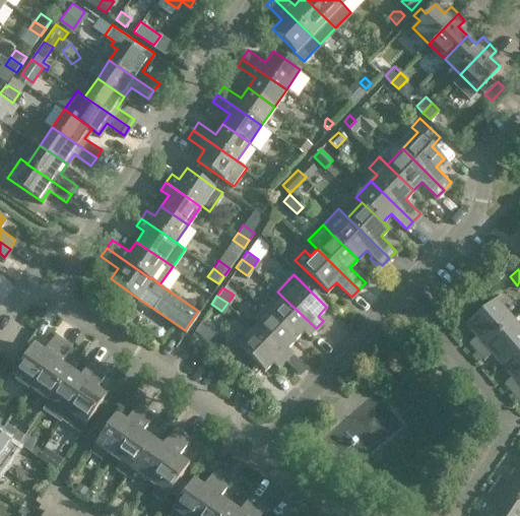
[(283,298),(278,303),(272,297),(262,307),(295,338),(304,330),(309,335),(316,328),(283,298)]
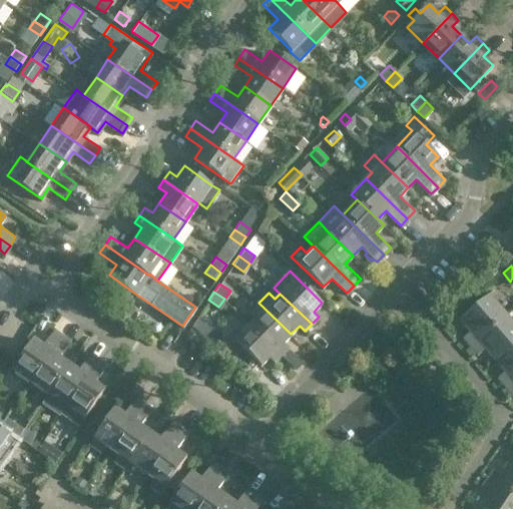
[(463,336),(470,344),(507,313),(499,304),(495,307),(485,296),(459,317),(470,330),(463,336)]
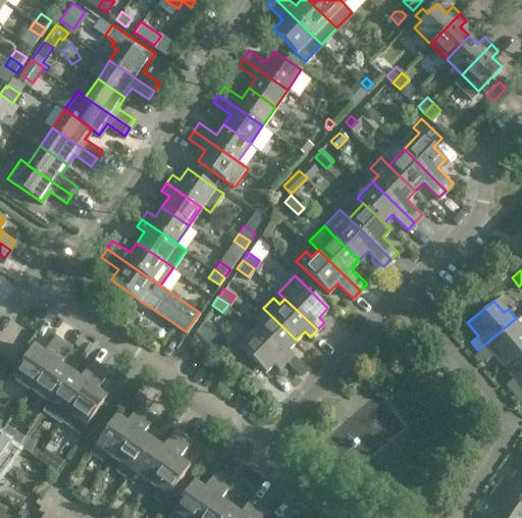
[(255,330),(286,361),(294,354),(288,349),(296,340),(263,308),(254,318),(260,324),(255,330)]
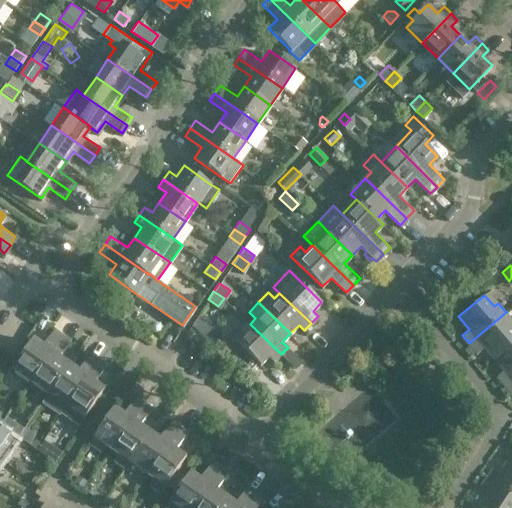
[(484,346),(494,357),(511,341),(511,327),(509,325),(511,322),(511,319),(506,312),(469,343),(477,352),(484,346)]
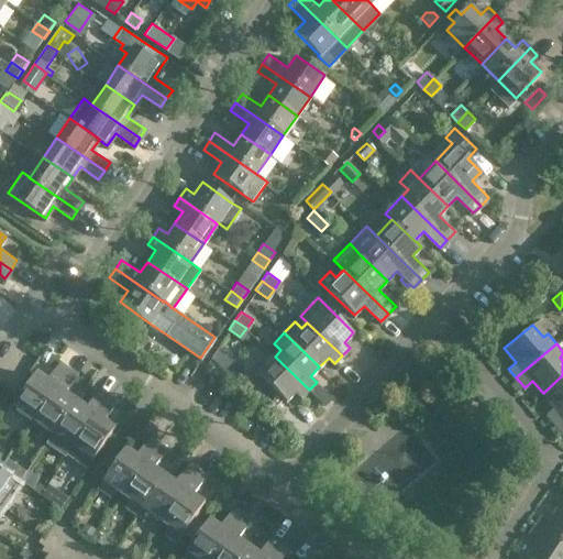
[(262,357),(242,377),(245,381),(261,395),(262,393),(275,406),(283,398),(286,402),(296,392),(301,397),(309,390),(298,380),(275,357),(268,363),(262,357)]
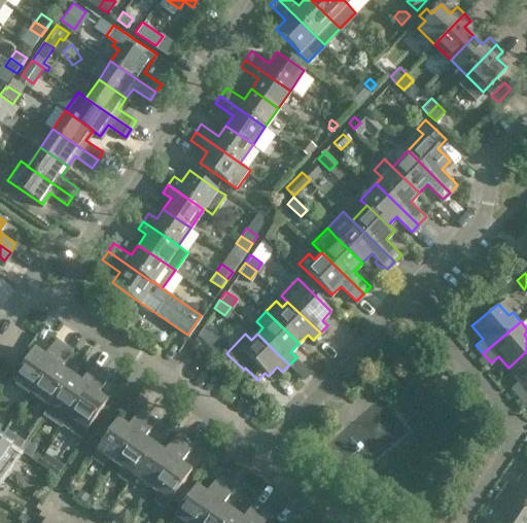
[(11,378),(30,390),(65,342),(56,336),(43,354),(33,347),(11,378)]
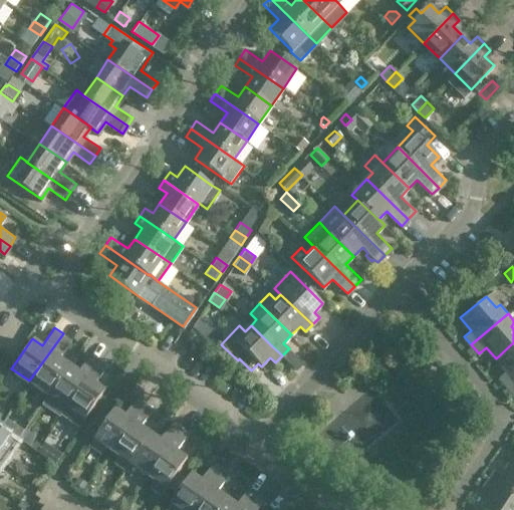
[(63,333),(29,380),(48,394),(69,363),(58,356),(70,338),(63,333)]
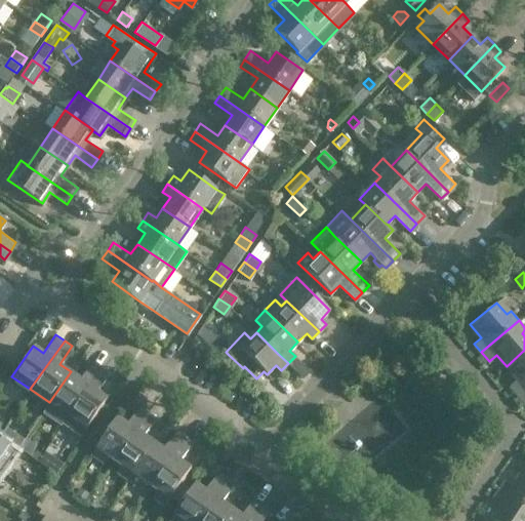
[(510,385),(517,393),(524,386),(524,350),(507,366),(517,378),(510,385)]
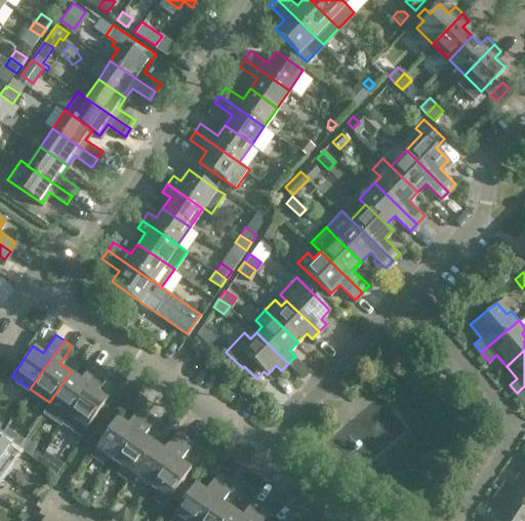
[(63,421),(101,366),(92,360),(80,377),(71,371),(49,402),(44,408),(63,421)]
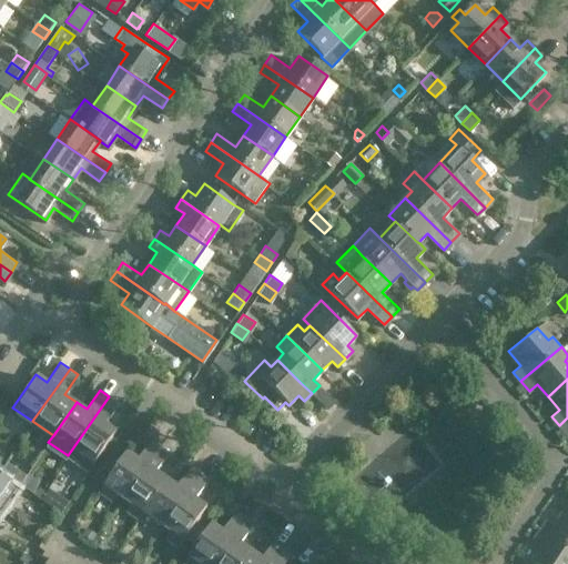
[(88,470),(115,429),(104,421),(118,402),(109,396),(68,455),(88,470)]
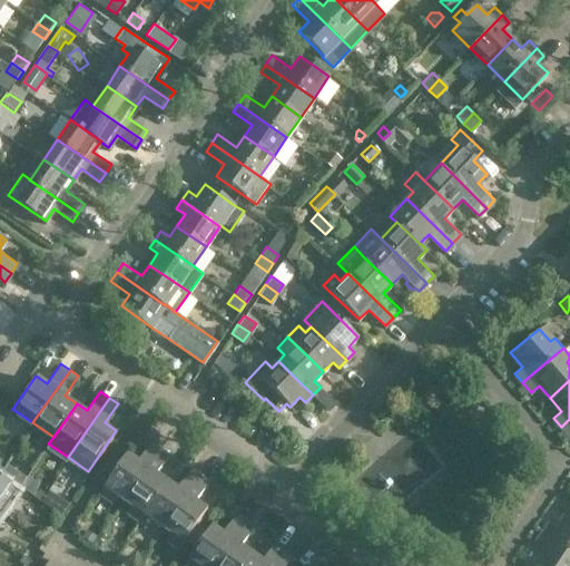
[(98,491),(108,499),(114,491),(124,499),(160,447),(150,440),(137,459),(126,451),(98,491)]
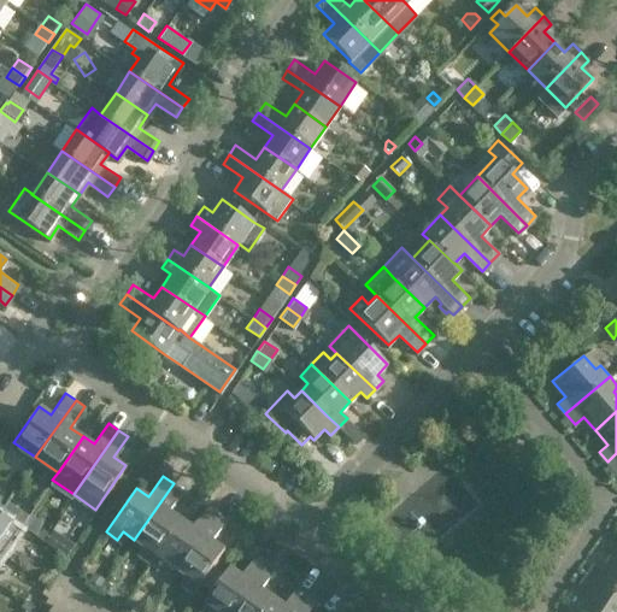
[(156,554),(181,518),(168,510),(182,489),(174,483),(134,540),(142,545),(136,553),(150,563),(156,554)]
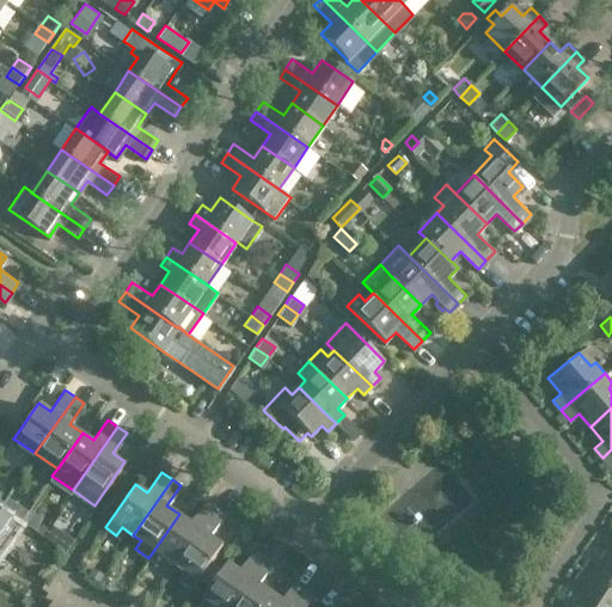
[(179,514),(154,550),(176,564),(215,508),(204,501),(190,521),(179,514)]
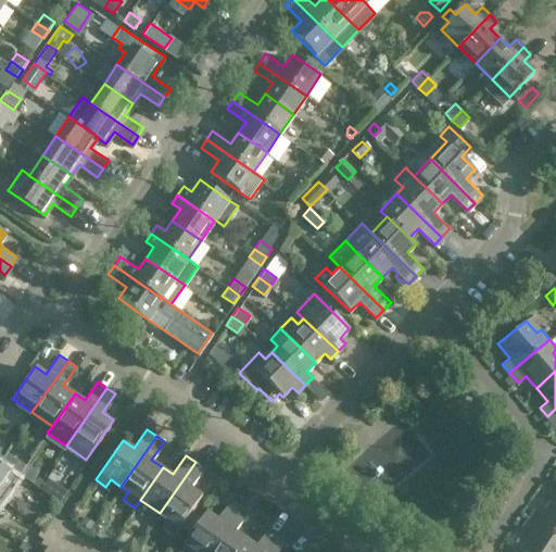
[(20,458),(13,466),(20,471),(26,462),(20,458)]
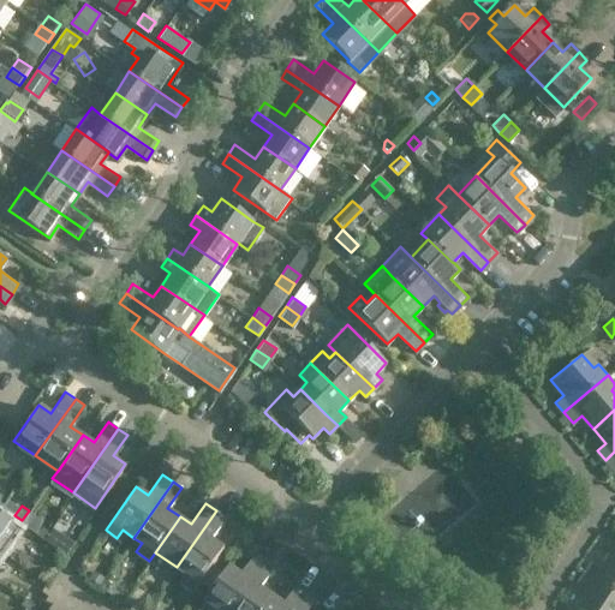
[(216,510),(177,567),(187,574),(181,582),(192,590),(222,546),(210,538),(225,516),(216,510)]
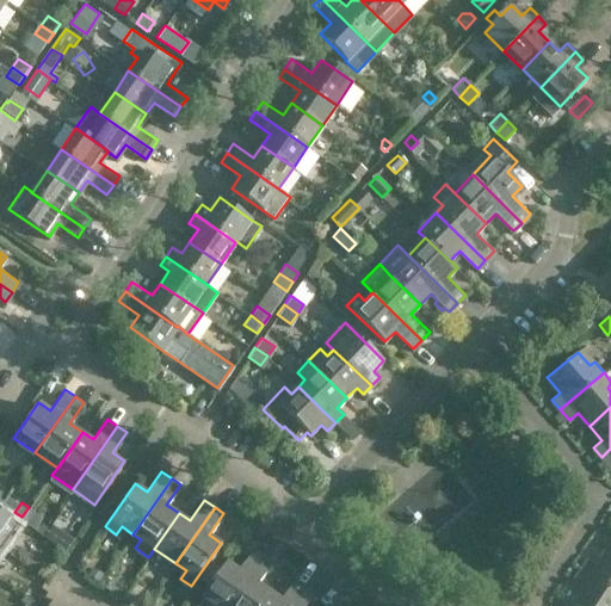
[(0,544),(4,546),(19,524),(0,511),(0,544)]
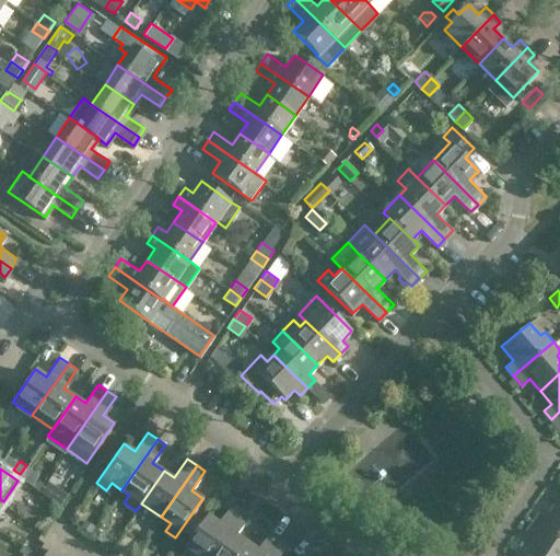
[(36,478),(33,485),(39,489),(45,482),(36,478)]
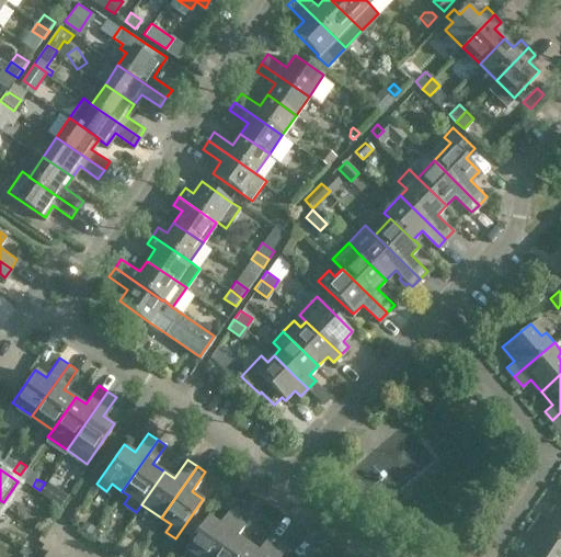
[(47,480),(41,491),(49,497),(57,487),(47,480)]
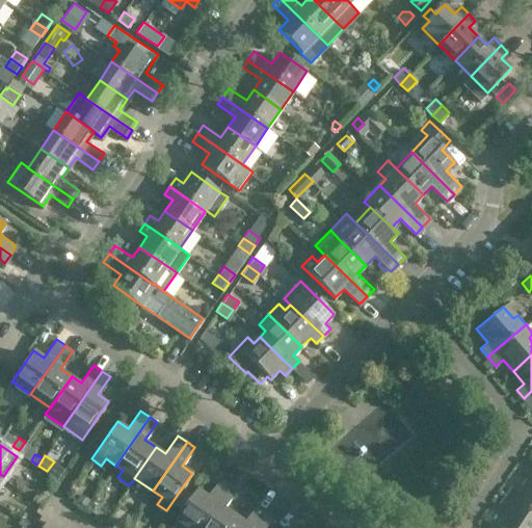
[(220,478),(208,496),(197,489),(170,527),(173,527),(186,527),(187,527),(196,527),(229,484),(220,478)]
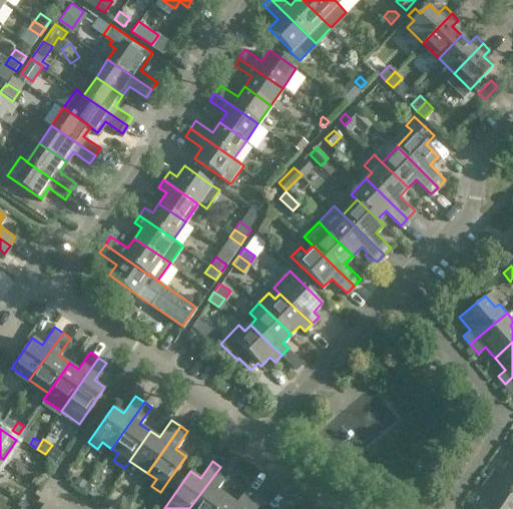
[(228,472),(220,467),(189,508),(216,508),(225,496),(216,490),(228,472)]
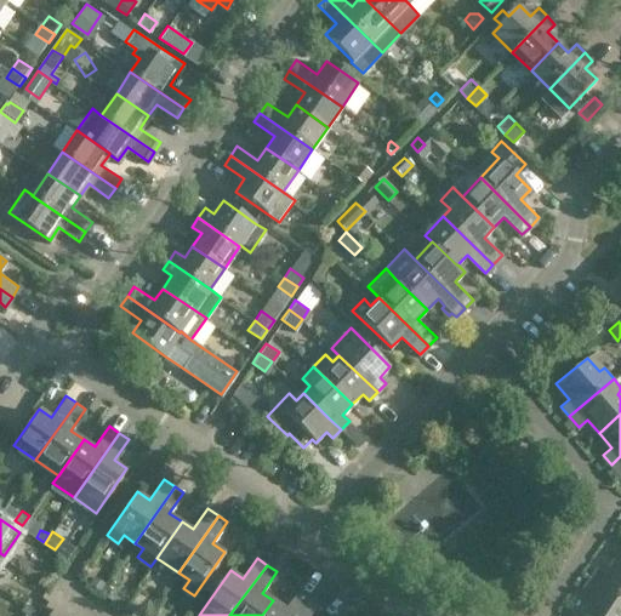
[(93,574),(89,581),(100,589),(104,581),(93,574)]
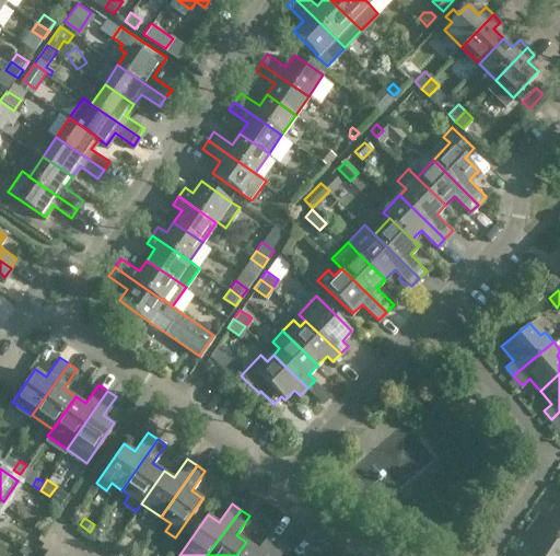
[(559,555),(559,540),(532,521),(525,531),(533,536),(523,552),(529,555),(559,555)]
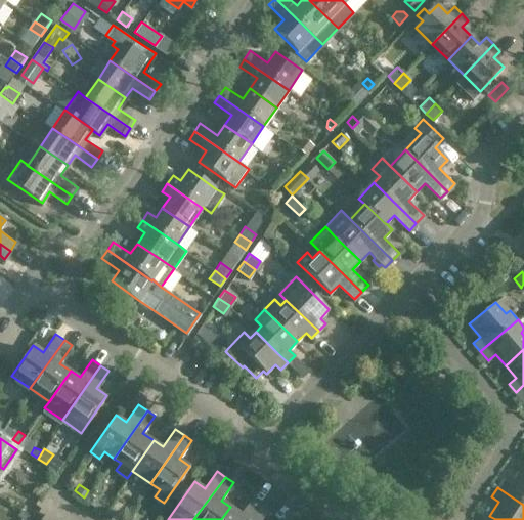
[(230,507),(221,519),(248,519),(261,502),(253,495),(241,514),(230,507)]
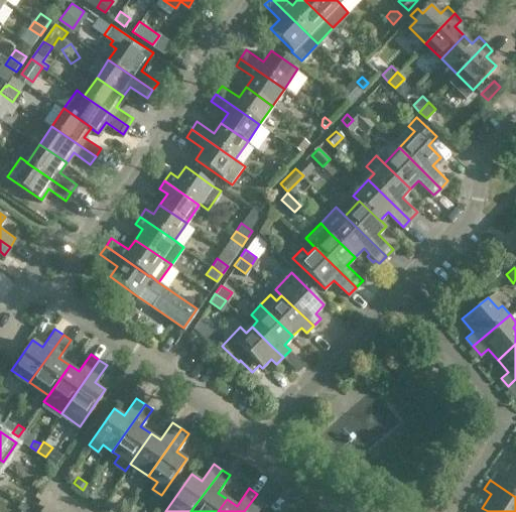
[(257,511),(266,500),(257,494),(244,511),(257,511)]
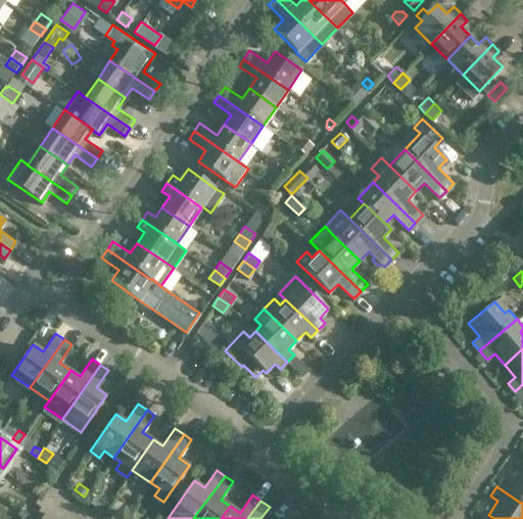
[(53,518),(56,516),(46,510),(39,518),(53,518)]
